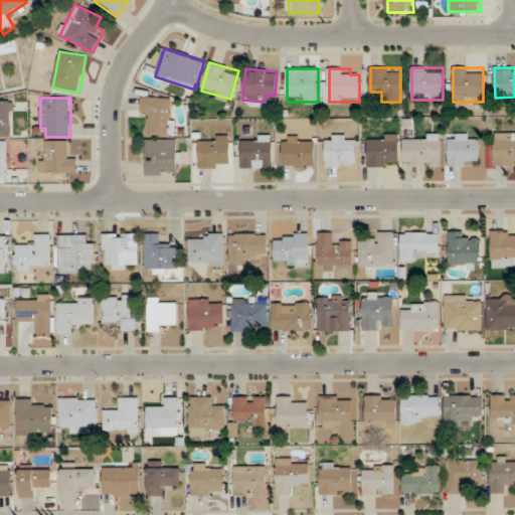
[(150,135),(173,136),(173,98),(142,98),(142,116),(150,116),(150,135)]
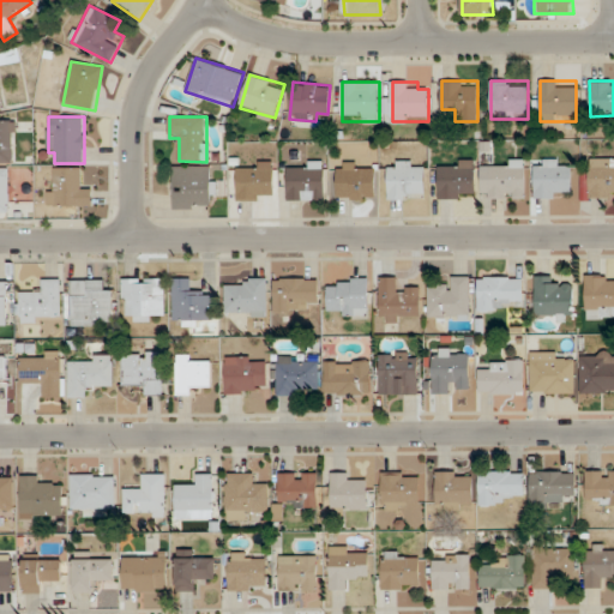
[(0,162),(16,162),(14,121),(0,120),(0,162)]
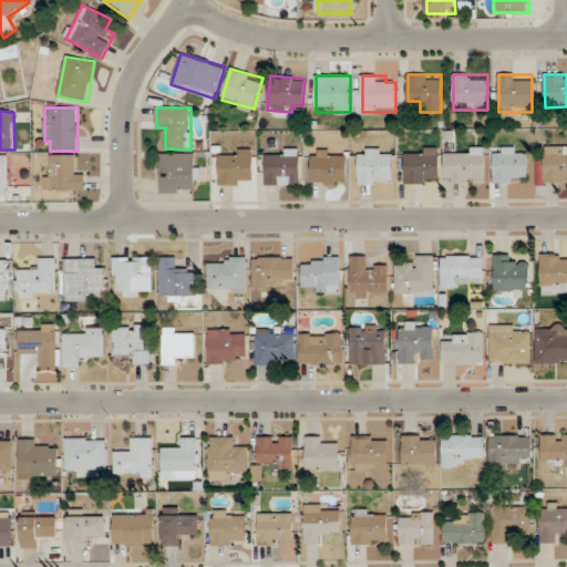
[(544,179),(566,179),(566,145),(544,146),(544,179)]
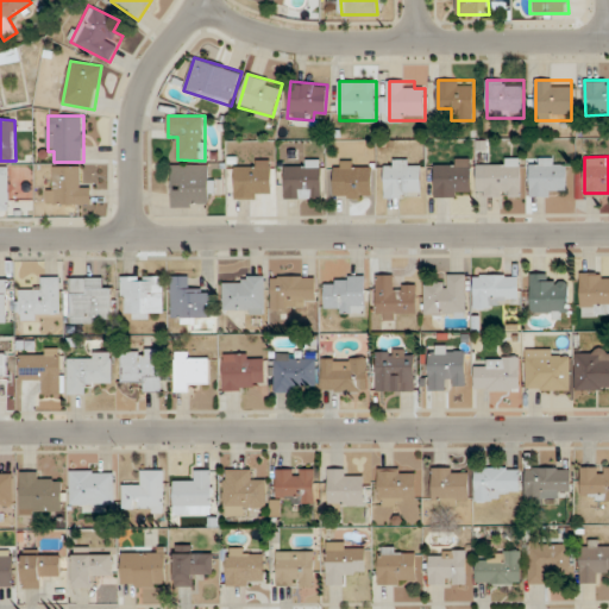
[(471,158),(434,158),(434,198),(471,198),(471,158)]
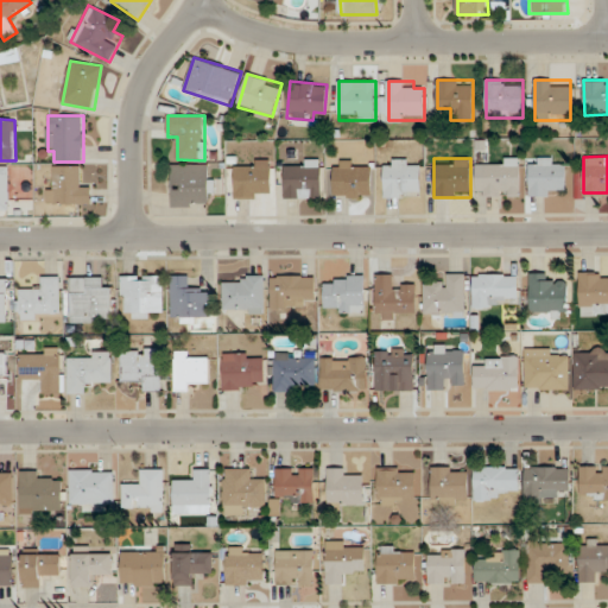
[(520,196),(520,158),(483,158),(483,196),(520,196)]
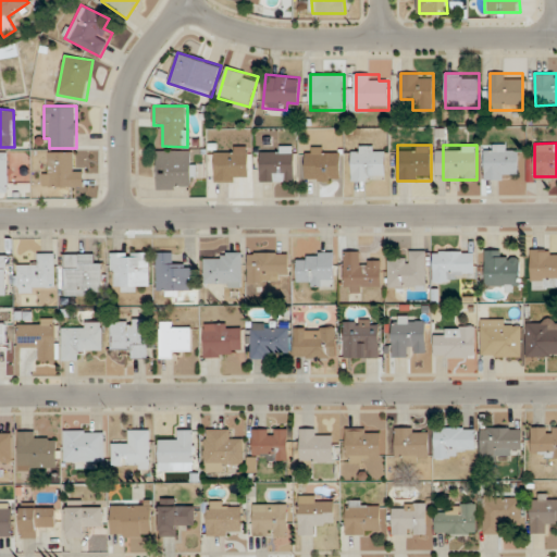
[(484,180),(518,180),(518,145),(485,145),(484,180)]
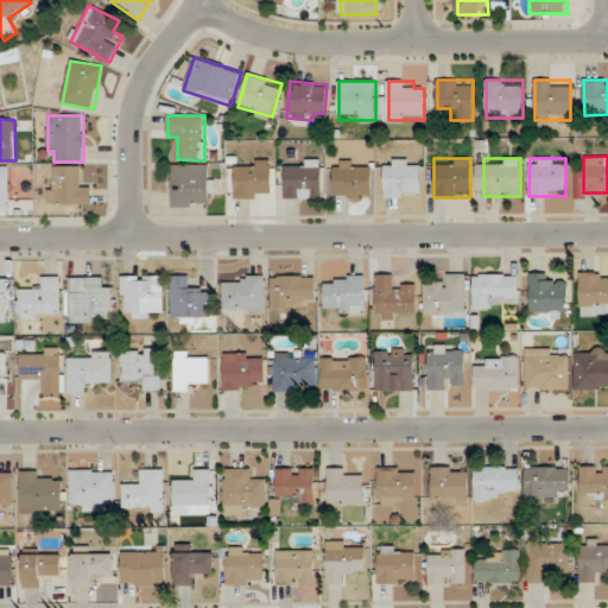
[(235,198),(271,198),(271,160),(235,160),(235,198)]
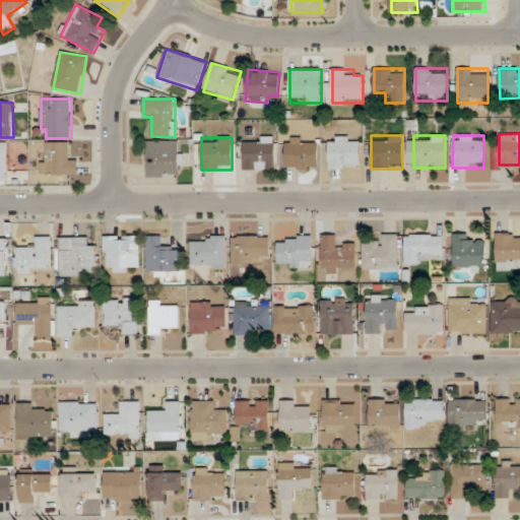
[(274,170),(274,137),(243,137),(243,170),(274,170)]
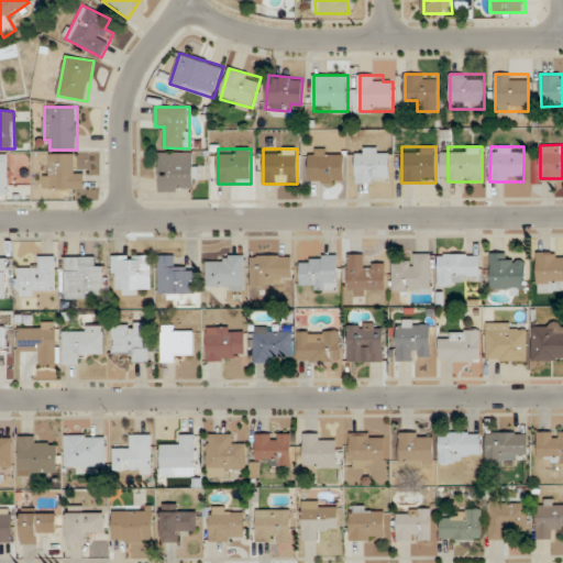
[(309,181),(344,181),(344,148),(309,148),(309,181)]
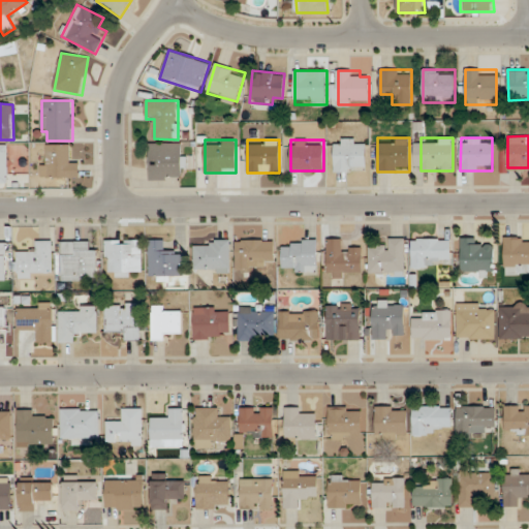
[(335,173),(366,173),(366,139),(335,139),(335,173)]
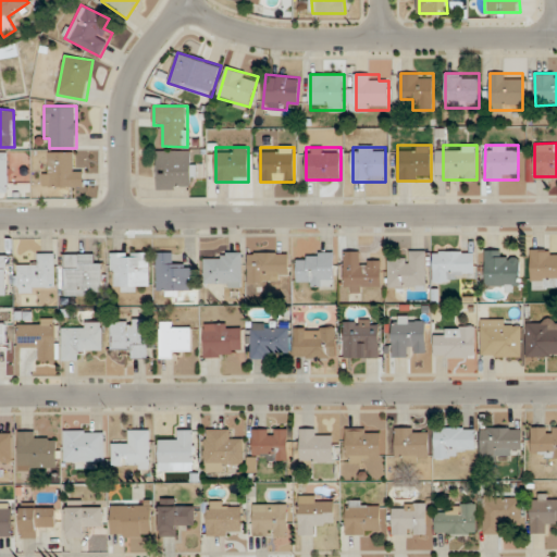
[(158,189),(193,189),(193,150),(158,150),(158,189)]
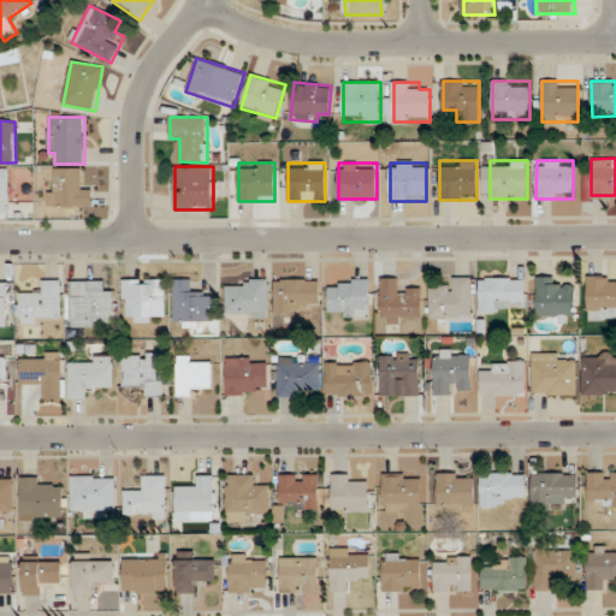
[(0,213),(10,213),(10,169),(0,167),(0,213)]
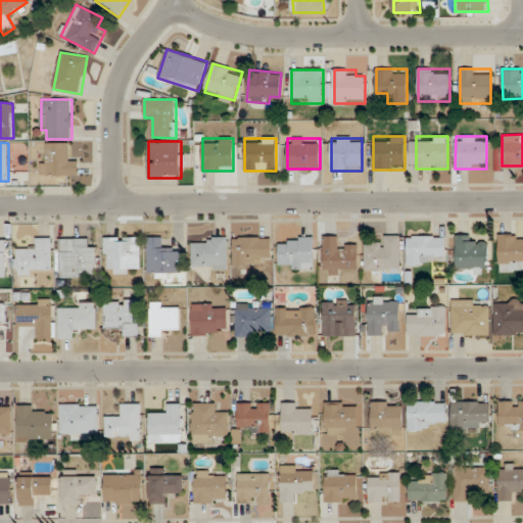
[(79,176),(79,157),(69,157),(69,143),(43,143),(43,176),(79,176)]
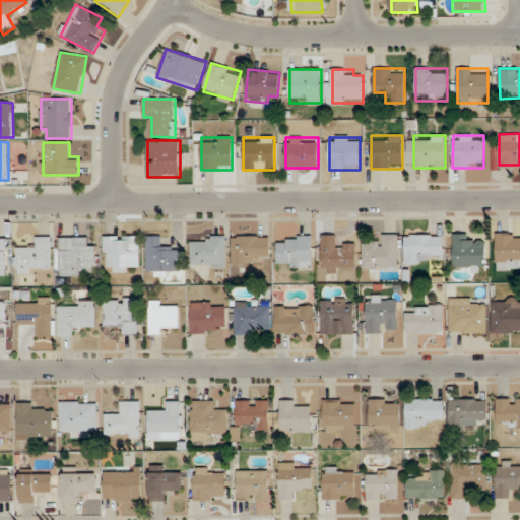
[(398,234),(384,234),(384,244),(363,244),(363,269),(398,269),(398,234)]
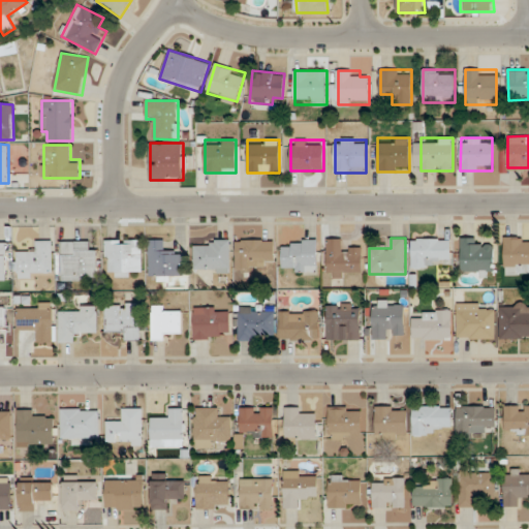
[(450,238),(412,238),(412,269),(433,269),(433,257),(450,257),(450,238)]
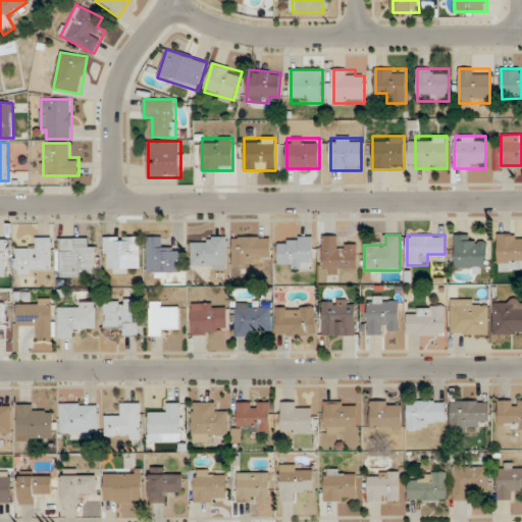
[(476,235),(456,235),(456,271),(487,271),(487,244),(476,244),(476,235)]
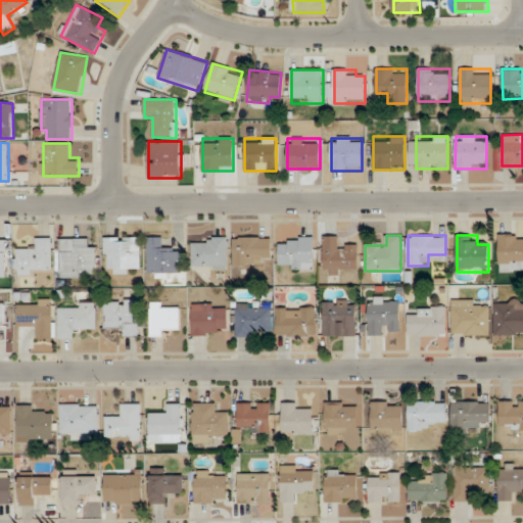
[(498,268),(522,268),(522,235),(500,235),(498,268)]
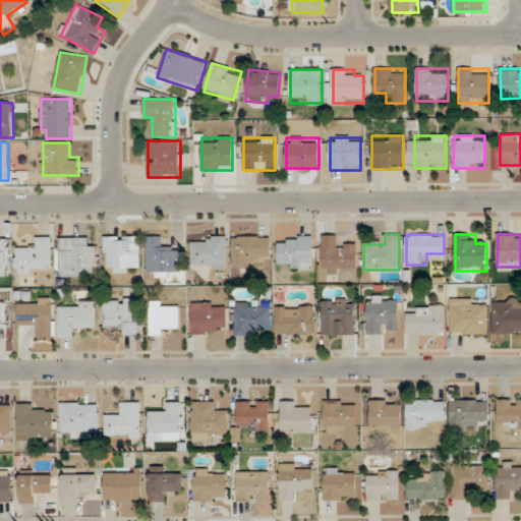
[(357,273),(357,244),(335,244),(335,235),(323,235),(323,273),(357,273)]
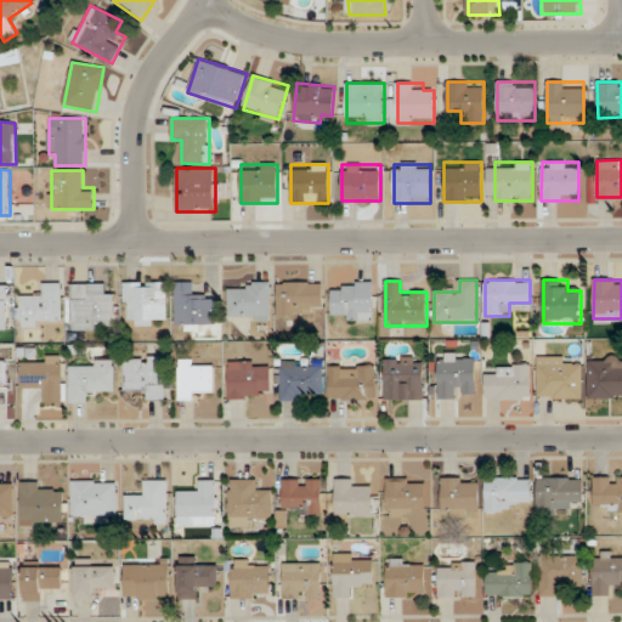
[(156,327),(156,318),(167,318),(167,282),(124,282),(124,316),(136,316),(136,327),(156,327)]
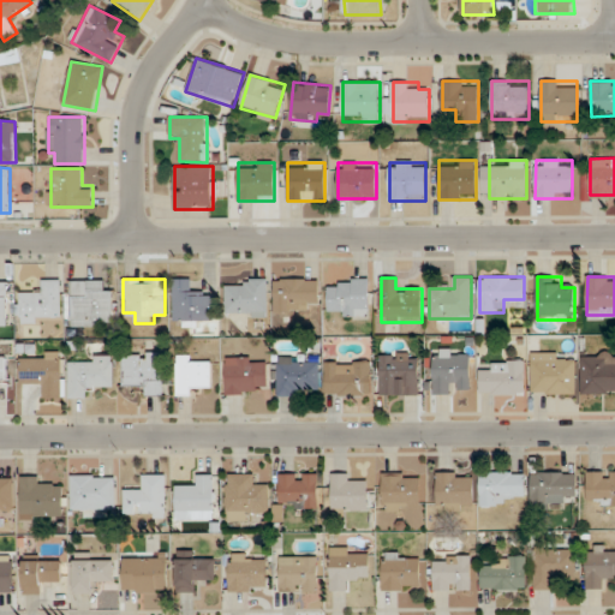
[(214,291),(187,291),(187,279),(173,279),(173,326),(214,326),(214,291)]
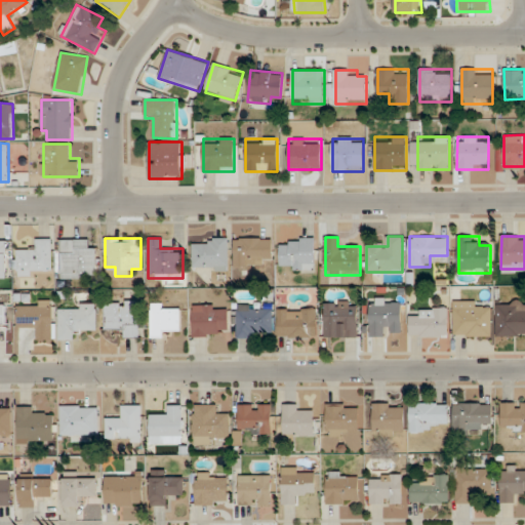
[(228,238),(194,238),(194,271),(228,271),(228,238)]
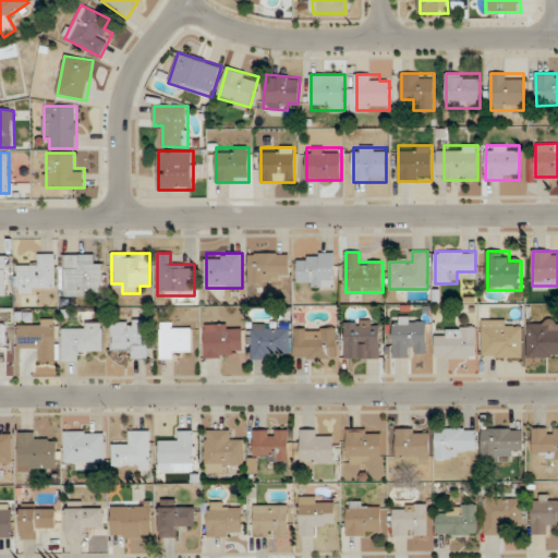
[(249,280),(290,280),(290,253),(249,253),(249,280)]
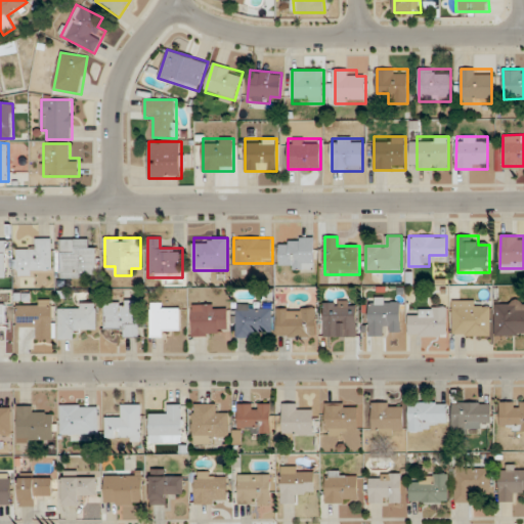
[(314,237),(290,237),(290,248),(279,248),(279,269),(314,269),(314,237)]
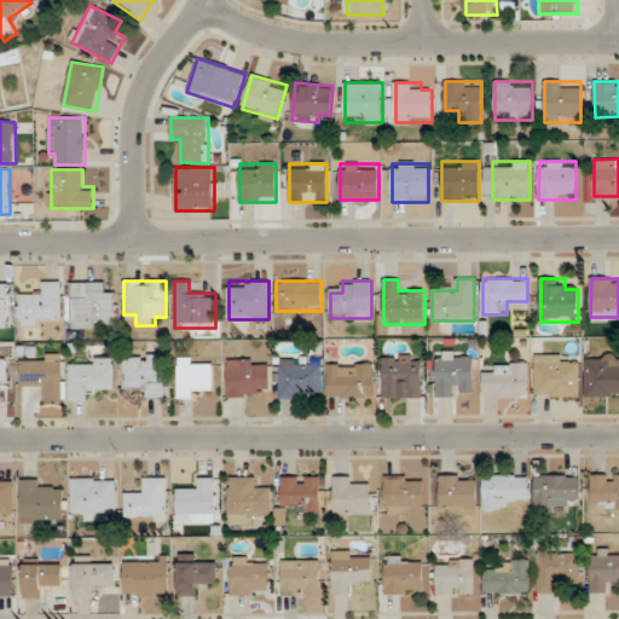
[(62,282),(38,282),(38,294),(19,294),(19,324),(62,324),(62,282)]
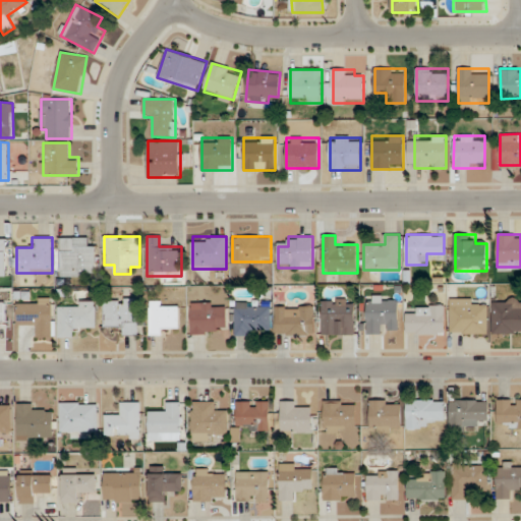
[(61,276),(95,276),(95,237),(61,237),(61,276)]
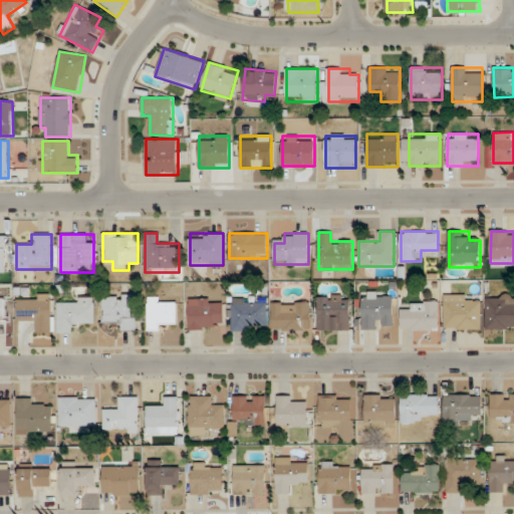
[(0,271),(8,272),(8,236),(0,235),(0,271)]
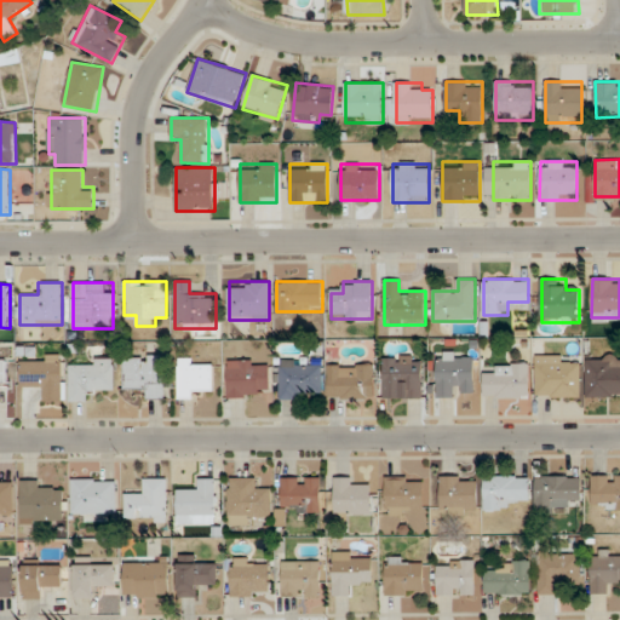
[(475,397),(475,351),(437,351),(437,397),(475,397)]
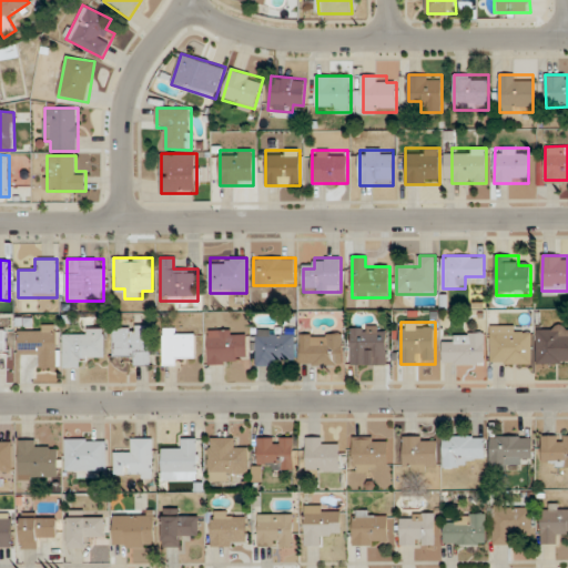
[(59,325),(30,325),(30,334),(19,334),(19,356),(40,356),(40,369),(59,369),(59,325)]
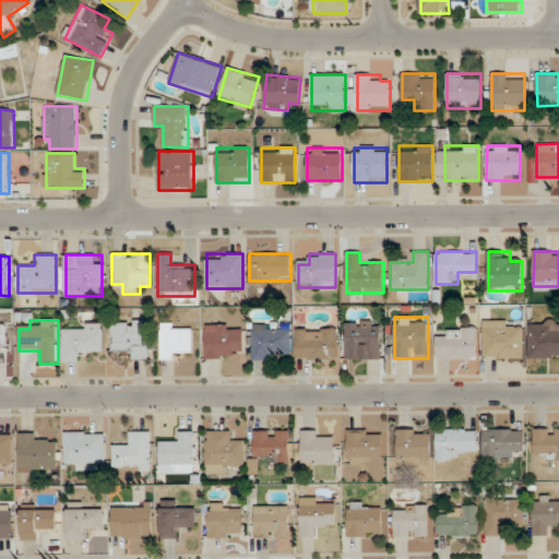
[(111,351),(130,351),(130,360),(150,360),(150,321),(111,321),(111,351)]
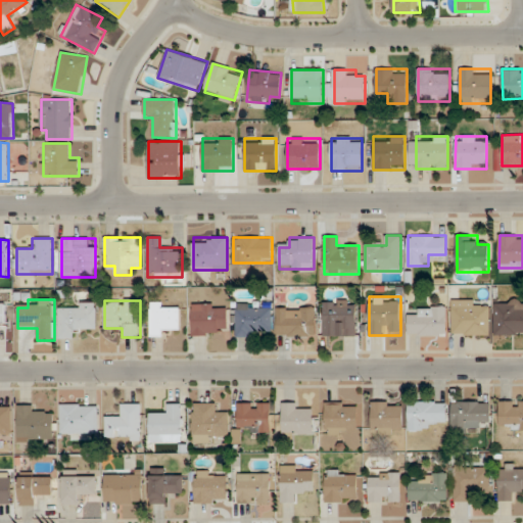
[(323,337),(357,337),(357,300),(323,300),(323,337)]
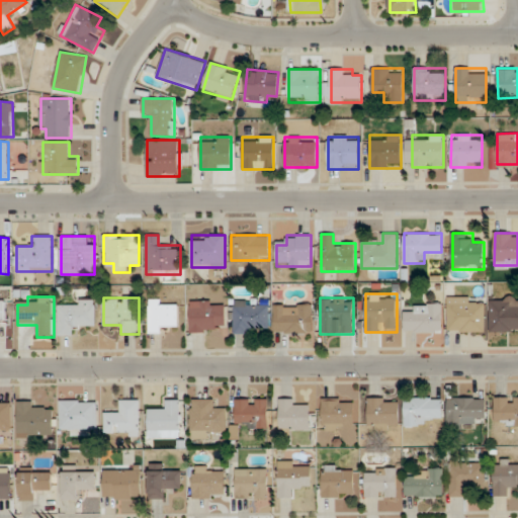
[(486,297),(447,297),(447,332),(486,332),(486,297)]
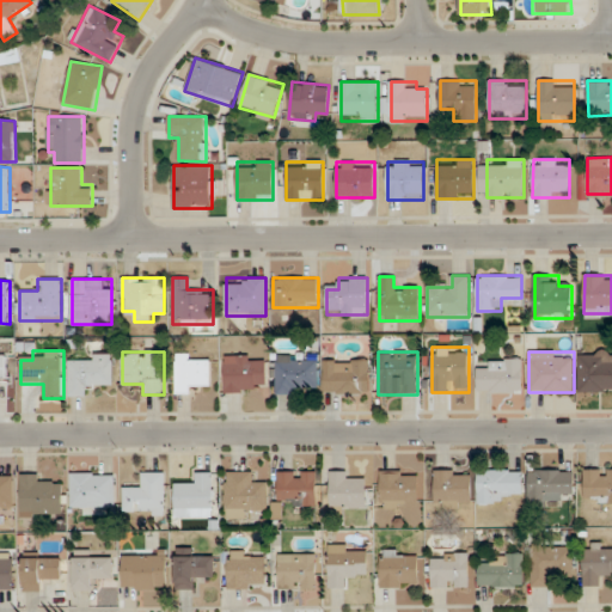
[(611,391),(611,353),(580,354),(580,391),(611,391)]
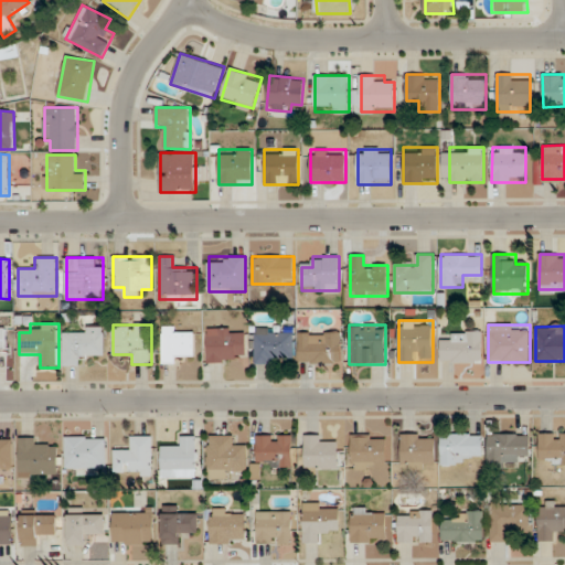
[(106,327),(73,327),(73,332),(64,332),(64,365),(85,365),(85,354),(106,354),(106,327)]
